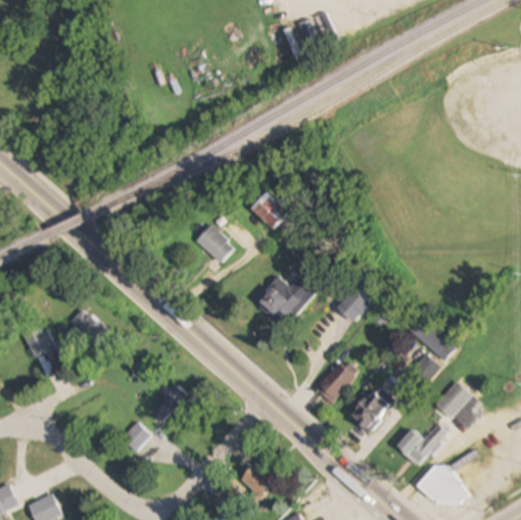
[(295,54),(315,45),(302,19),(283,29),(295,54)]
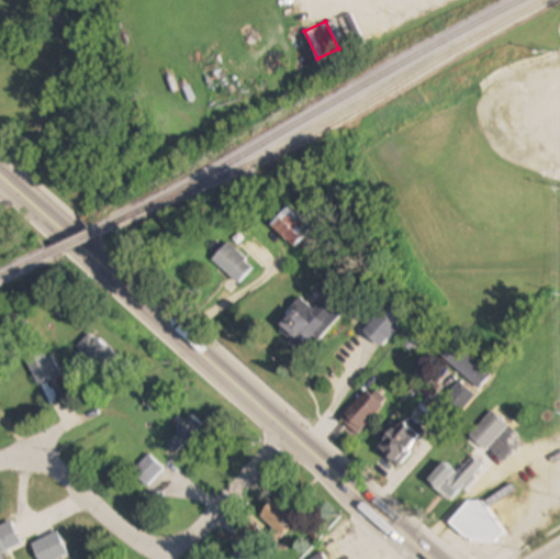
[(523,87),(523,123),(542,123),(542,87),(523,87)]
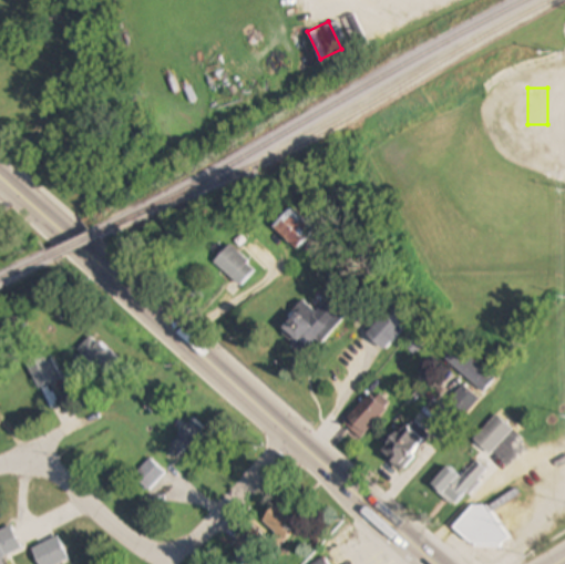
[(314,228),(290,205),(271,224),(295,247),(314,228)]
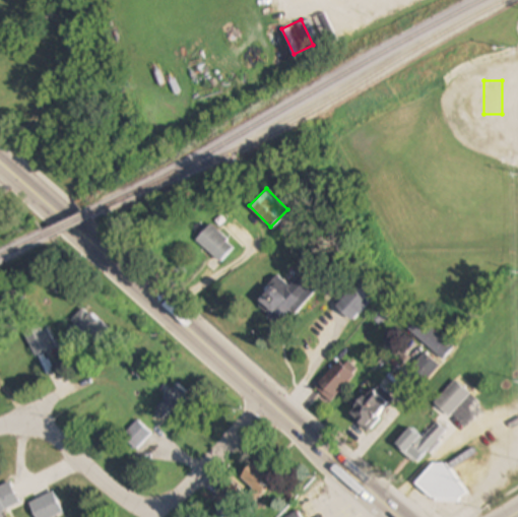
[(195,238),(219,260),(234,244),(209,221),(195,238)]
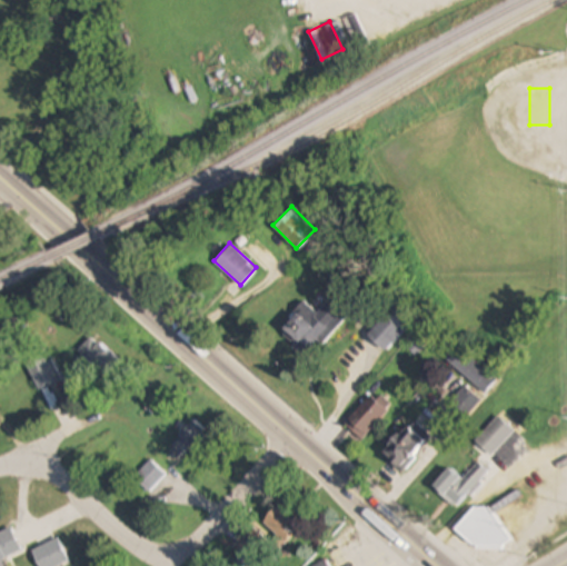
[(302,299),(278,327),(308,354),(347,311),(329,296),(316,310),(302,299)]
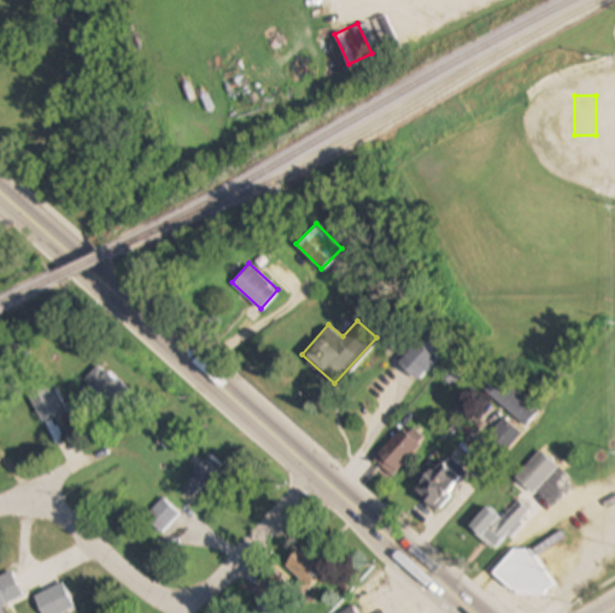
[(444,349),(425,330),(396,359),(415,378),(444,349)]
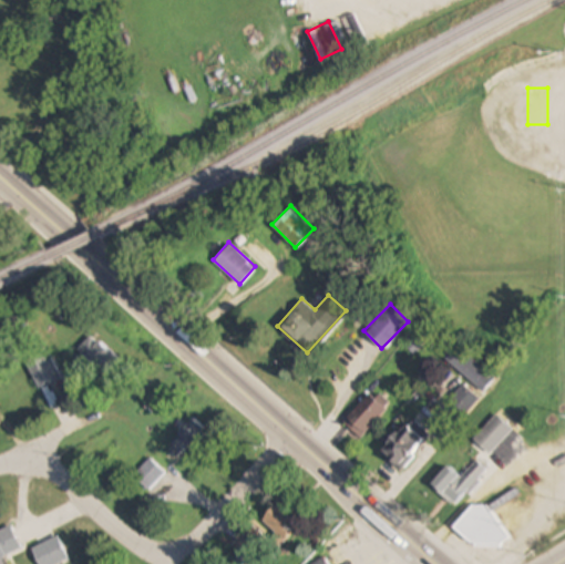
[(99,378),(119,358),(99,339),(79,359),(99,378)]
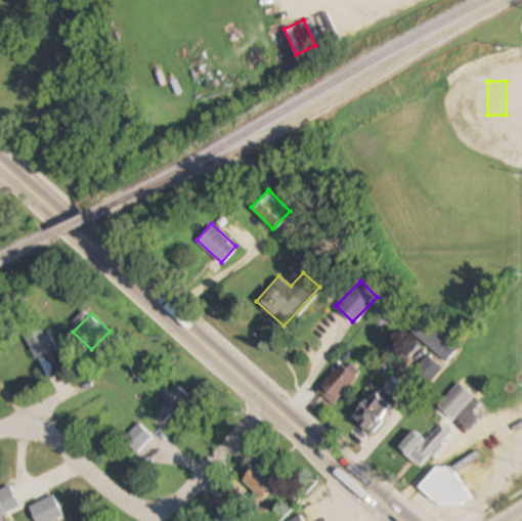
[(35,356),(54,346),(40,319),(20,330),(35,356)]
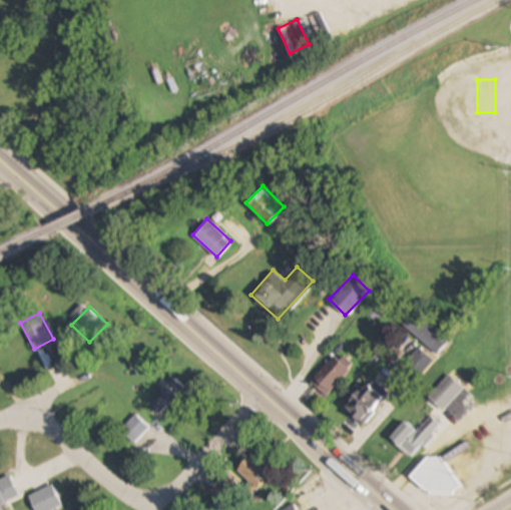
[(351,365),(336,351),(308,380),(323,394),(351,365)]
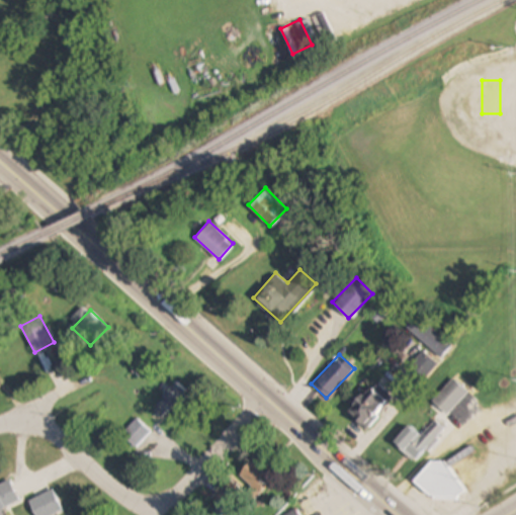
[(430,368),(430,358),(422,357),(421,367),(430,368)]
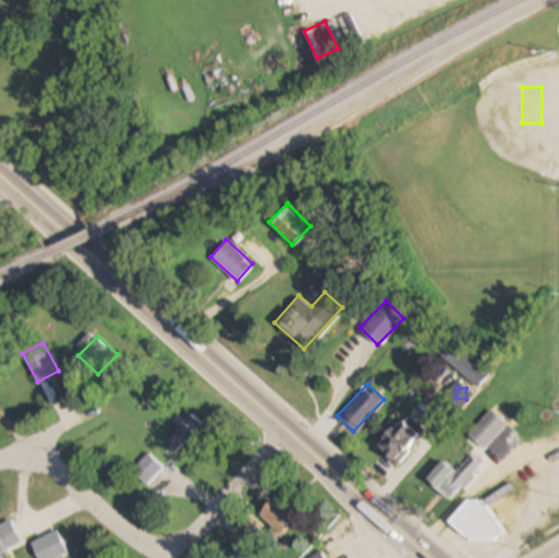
[(505,423),(490,408),(466,432),(482,447),(505,423)]
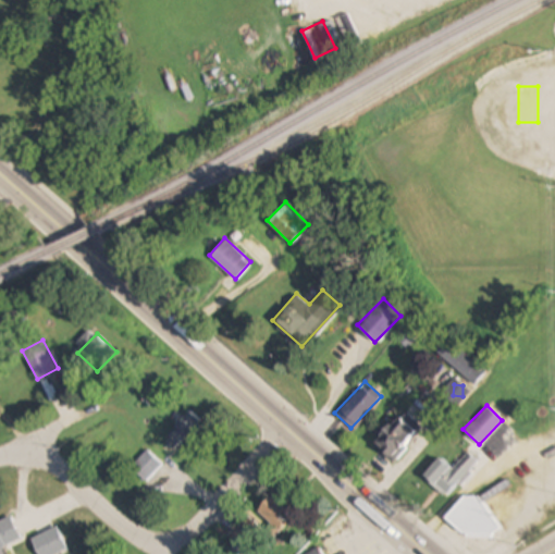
[(205,423),(190,409),(163,436),(179,451),(205,423)]
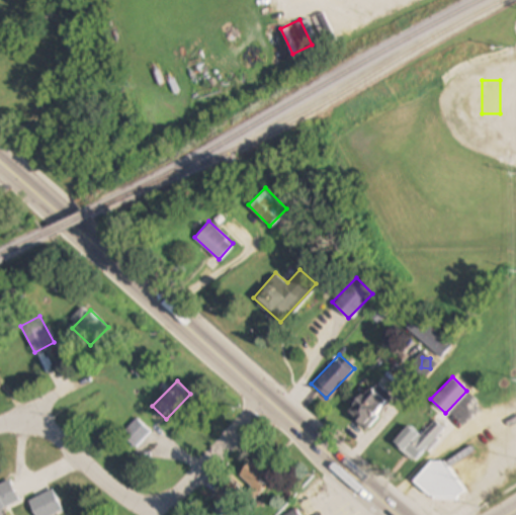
[(346,405),(358,424),(393,402),(380,382),(346,405)]
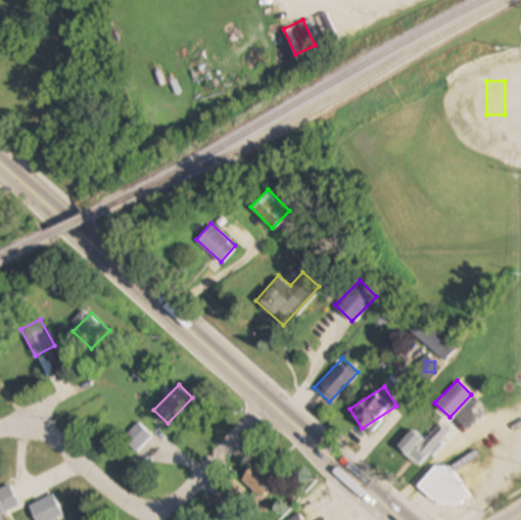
[(135,451),(151,434),(137,421),(121,437),(135,451)]
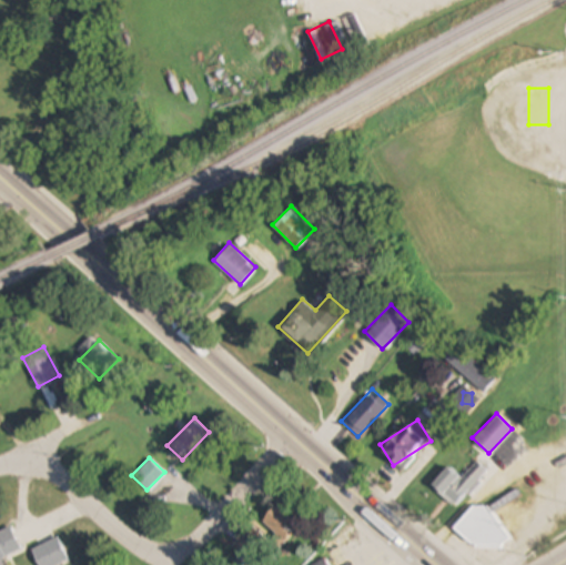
[(453,505),(487,470),(476,458),(458,475),(448,465),(431,483),(453,505)]
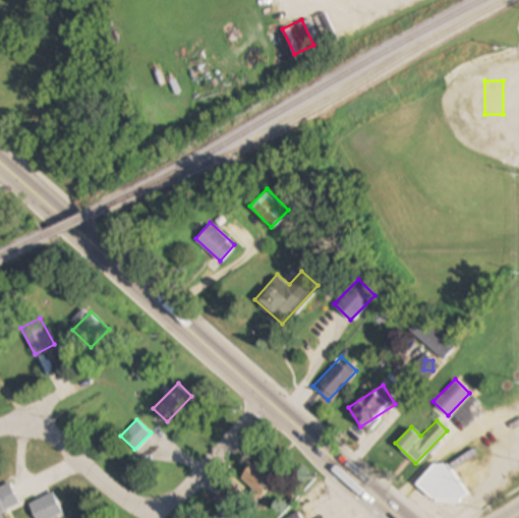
[(238,475),(256,494),(273,476),(254,459),(238,475)]
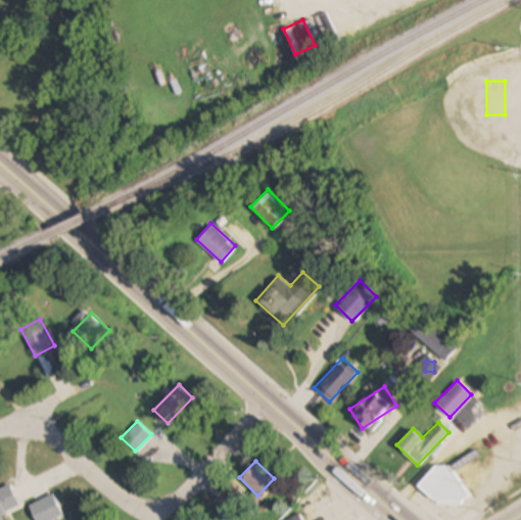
[(467,488),(440,461),(417,482),(443,510),(467,488)]
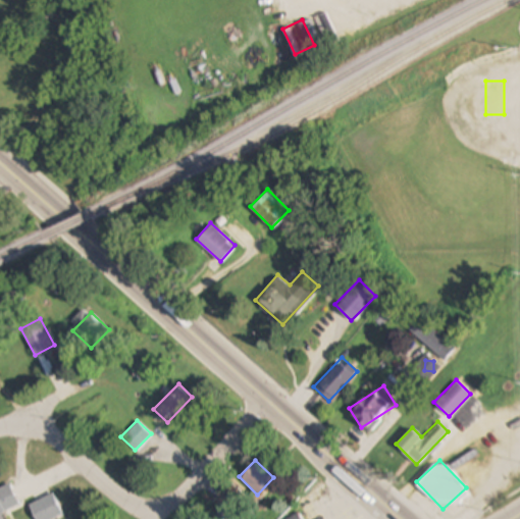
[(0,510),(18,504),(9,481),(0,484),(0,510)]
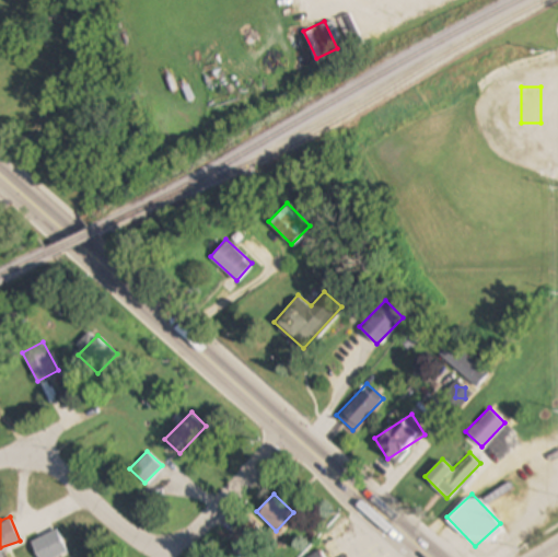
[(47,556),(66,548),(55,526),(30,540),(37,556),(47,556)]
